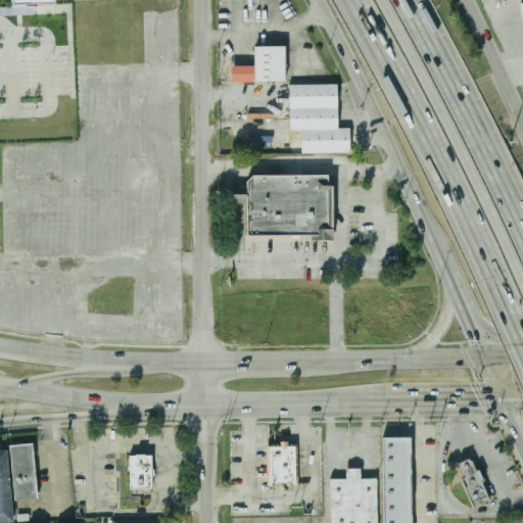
[(231,66),(231,82),(285,82),(286,46),(254,46),(254,66),(231,66)]
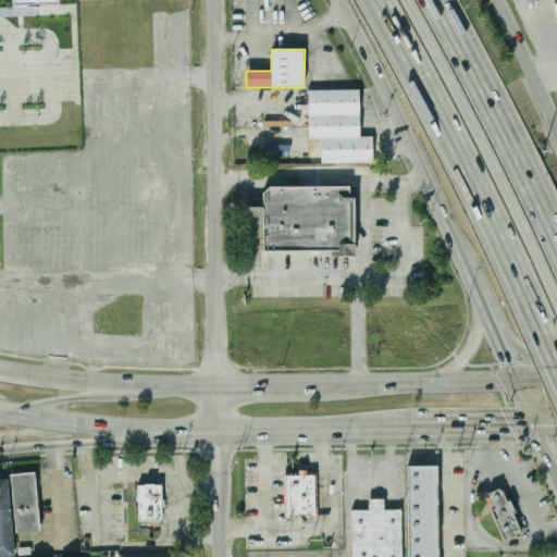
[(308,90),(309,138),(322,138),(322,163),(373,162),(373,136),(360,136),(360,89),(308,90)]
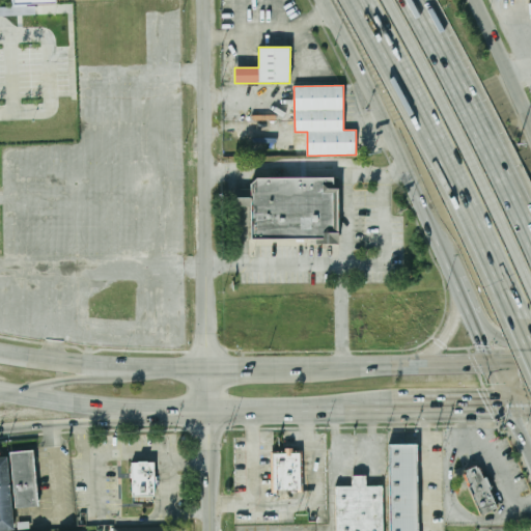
[(257,178),(335,177),(336,238),(251,240),(251,185),(257,178)]
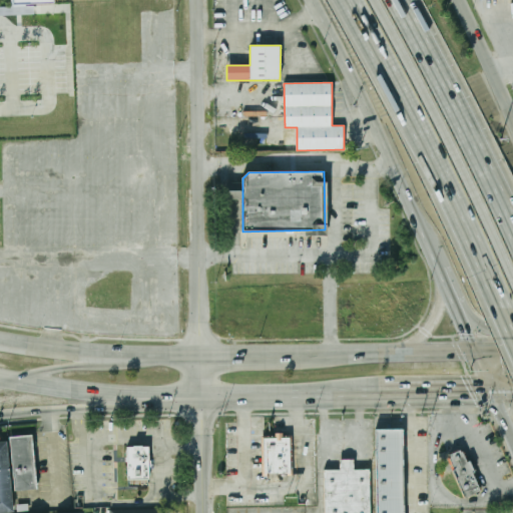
[(241,183),(224,183),(224,198),(241,199),(241,183)]
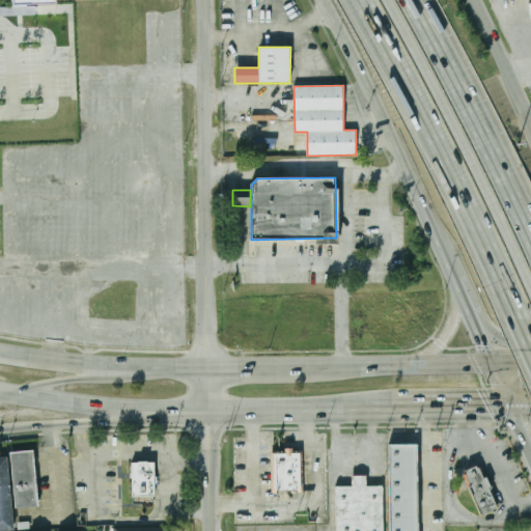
[(389,530),(388,444),(415,443),(415,530),(389,530)]
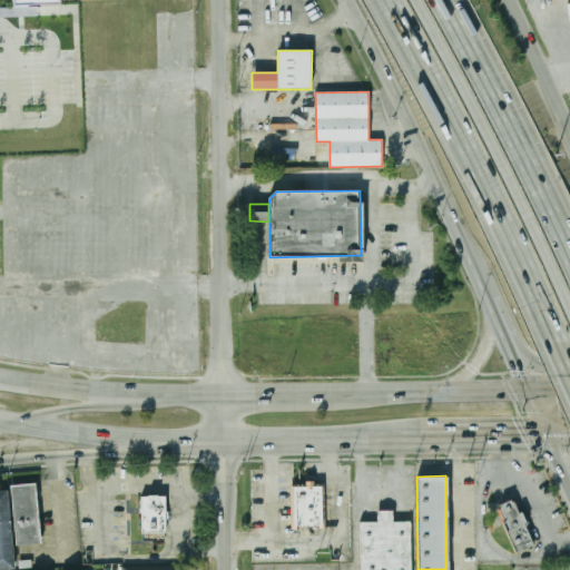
[(11,485),(15,546),(39,543),(35,484),(11,485)]
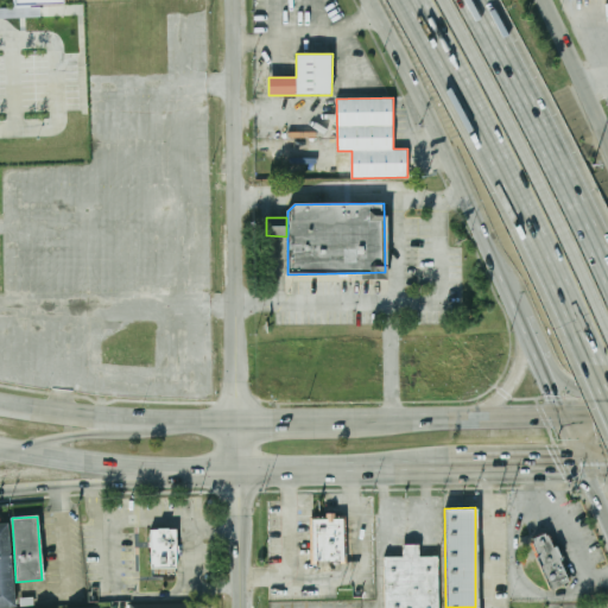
[(311,520),(344,520),(344,562),(311,562),(311,520)]
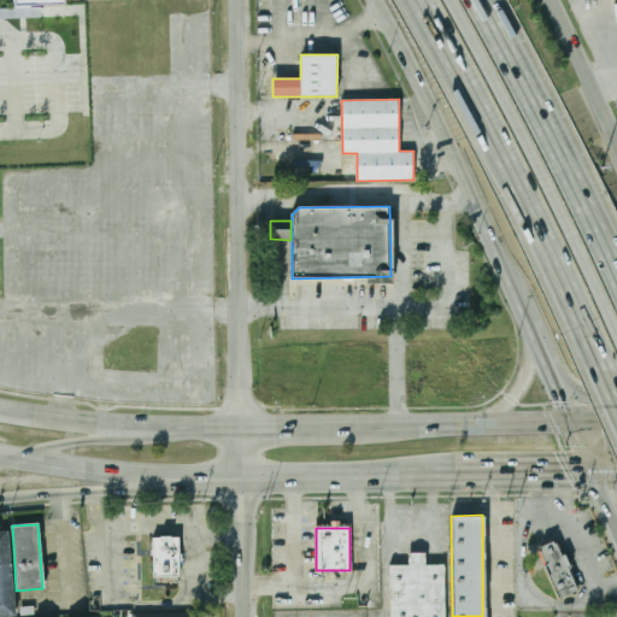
[(15,616),(6,530),(0,530),(0,616),(15,616)]
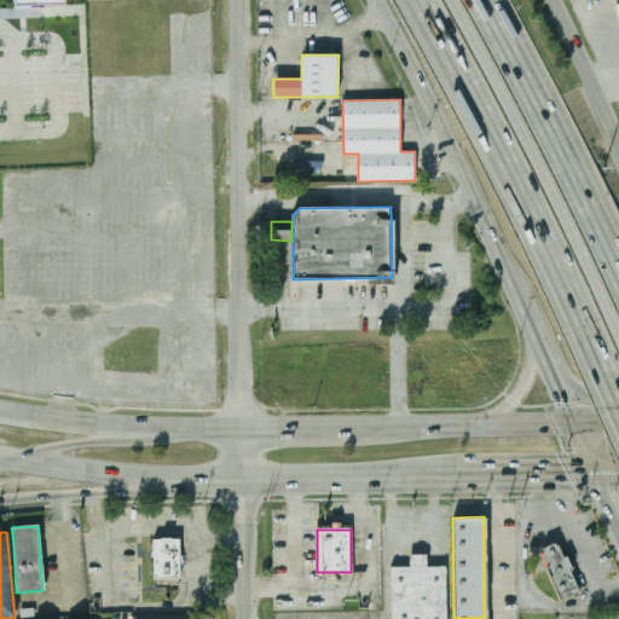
[(154,579),(154,541),(179,539),(180,579),(154,579)]
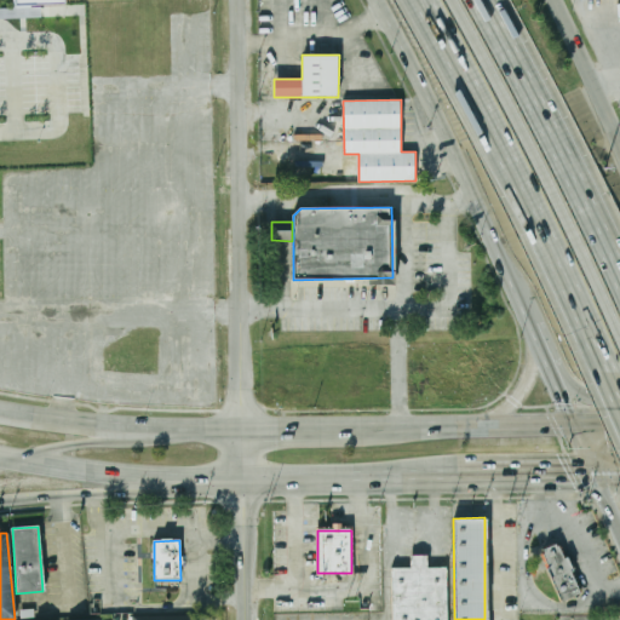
[(561,602),(547,569),(549,569),(543,554),(544,552),(543,550),(556,545),(556,547),(560,546),(564,558),(569,556),(575,570),(570,572),(580,593),(561,602)]
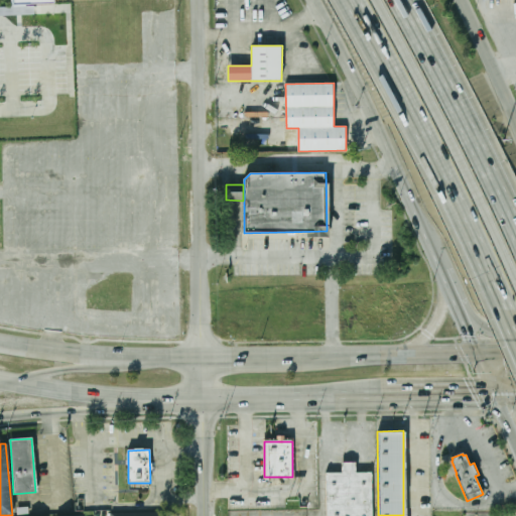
[(327,515),(327,473),(343,473),(343,464),(357,464),(357,473),(372,473),(372,515),(327,515)]
